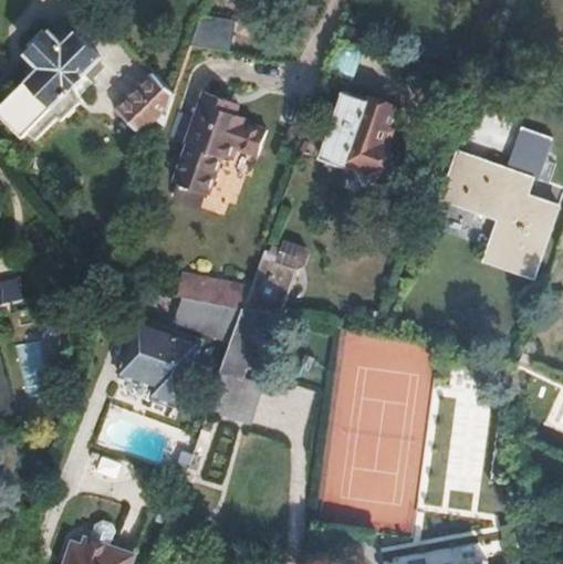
[(220,49),(226,30),(196,20),(186,50),(220,49)]
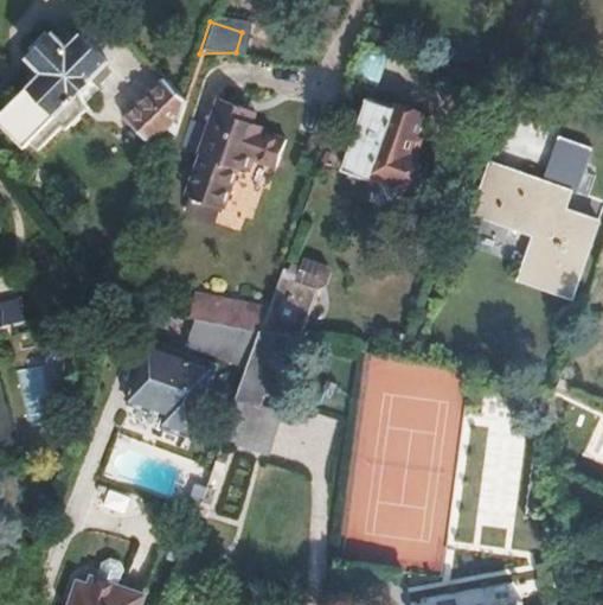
[(55,110),(104,63),(78,37),(64,51),(50,36),(46,39),(40,34),(24,50),(31,57),(27,61),(43,76),(30,88),(27,84),(0,110),(0,127),(24,151),(29,146),(34,152),(61,127),(53,119),(58,115),(55,110)]
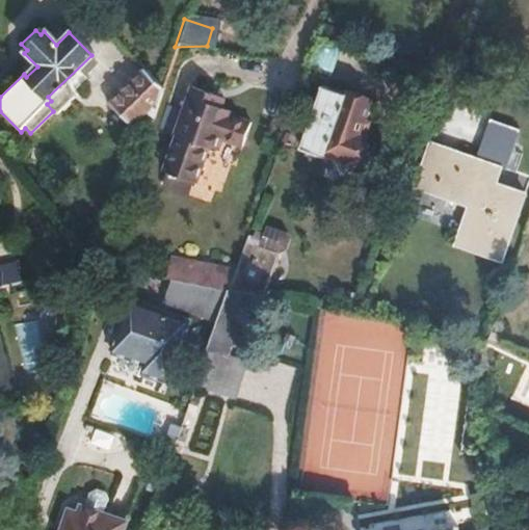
[(142,137),(156,101),(160,87),(143,71),(108,104),(142,137)]
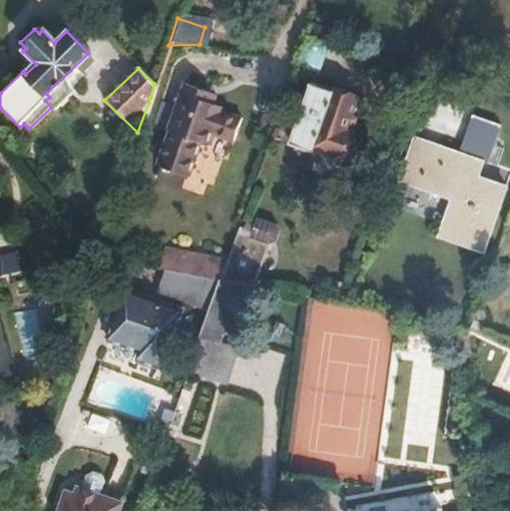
[(348,132),(353,117),(347,115),(355,92),(335,84),(332,87),(311,79),(289,139),(313,147),(315,142),(341,152),(342,148),(346,147),(349,144),(351,136),(348,132)]
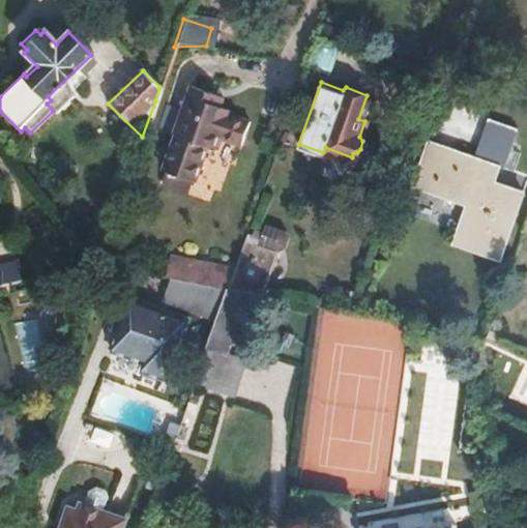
[(172,136),(159,171),(164,172),(188,181),(191,182),(204,146),(211,148),(216,137),(235,144),(243,121),(222,114),(224,110),(202,101),(205,95),(186,88),(170,135),(172,136)]
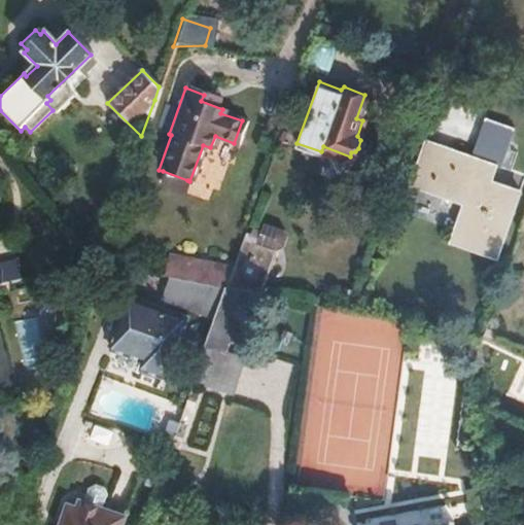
[(213,105),(215,99),(204,95),(201,101),(213,105)]
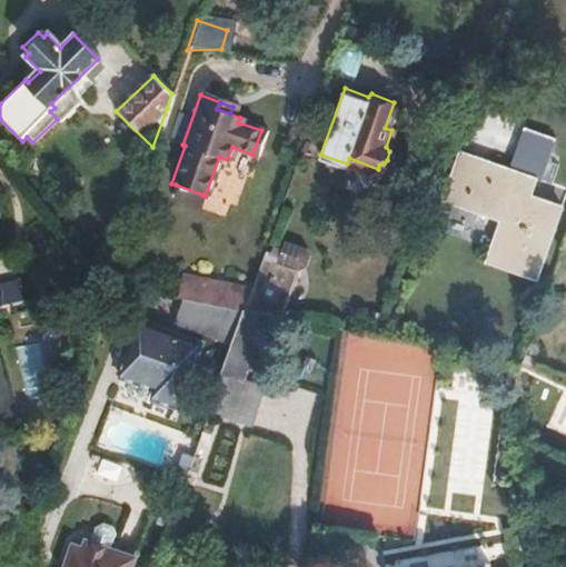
[(444,197),(500,217),(486,258),(534,276),(559,204),(525,191),(532,175),(538,178),(554,136),(524,125),(508,168),(459,150),(444,197)]
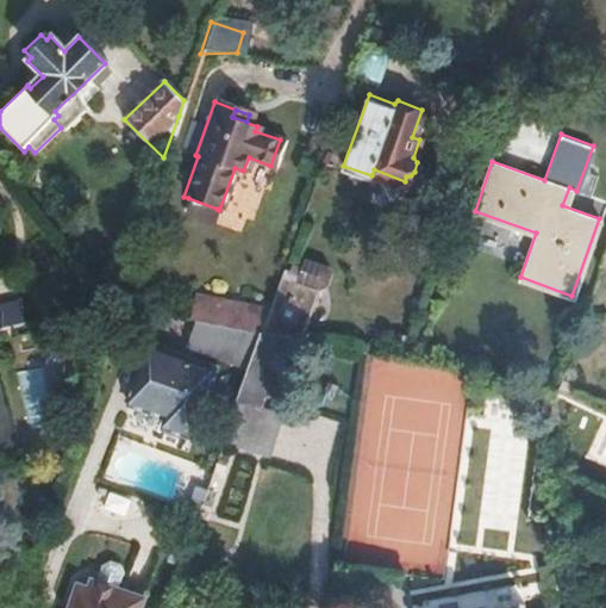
[(212,224),(217,209),(188,198),(182,215),(212,224)]
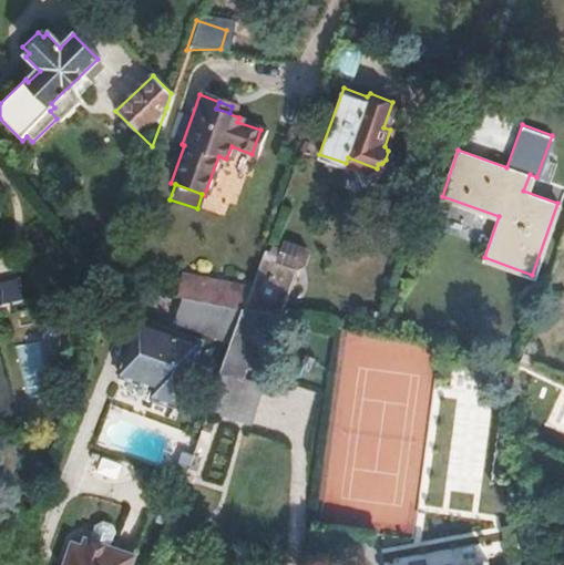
[(18,274),(0,277),(0,301),(23,297),(18,274)]
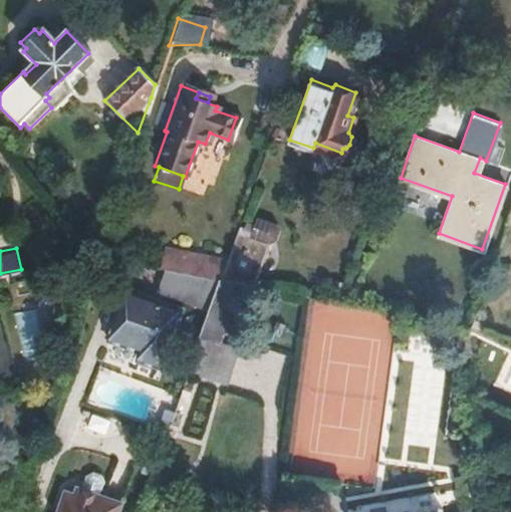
[(217,280),(224,261),(161,250),(158,268),(217,280)]
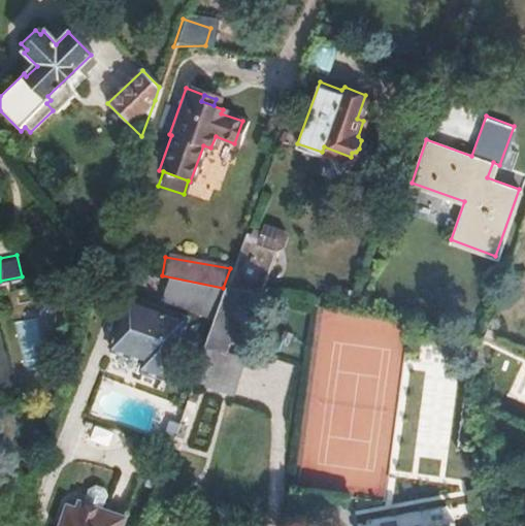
[(228,336),(244,291),(223,288),(211,322),(208,330),(228,336)]
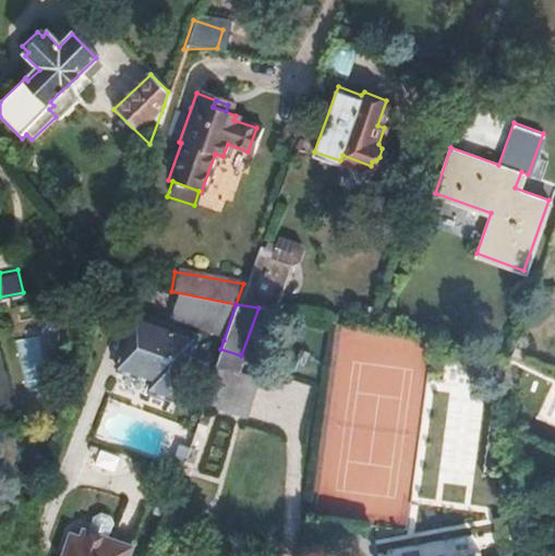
[(171,398),(194,335),(135,315),(116,369),(149,381),(147,389),(171,398)]
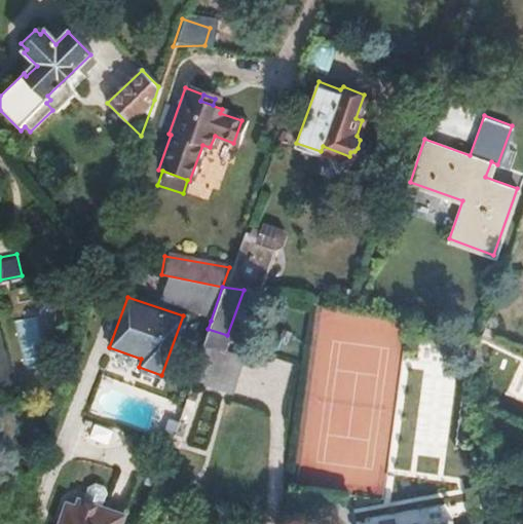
[(230,387),(243,353),(223,347),(224,344),(227,335),(208,329),(192,374),(230,387)]
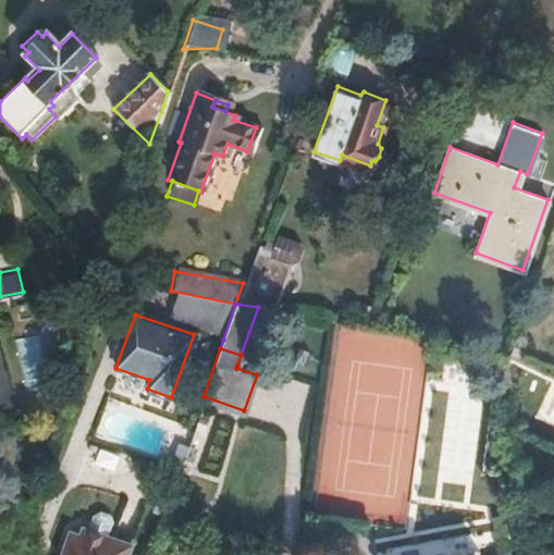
[(106,537),(111,522),(108,514),(99,512),(91,515),(86,530),(106,537)]
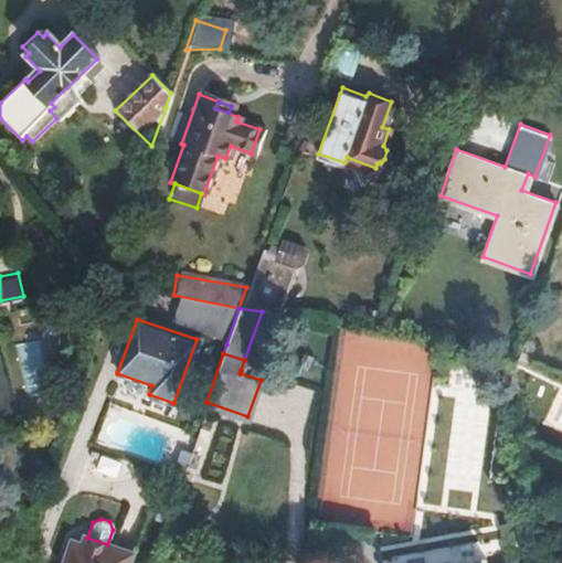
[(127,562),(130,553),(107,544),(87,538),(84,537),(82,544),(71,541),(63,562),(127,562)]
